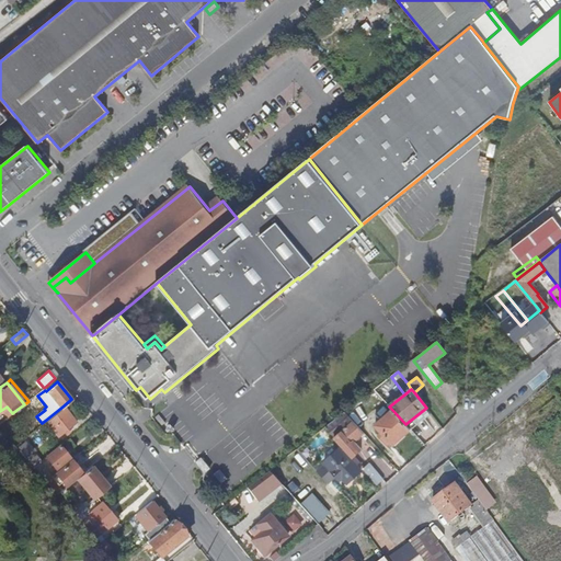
[(76,422),(63,407),(46,420),(58,436),(76,422)]
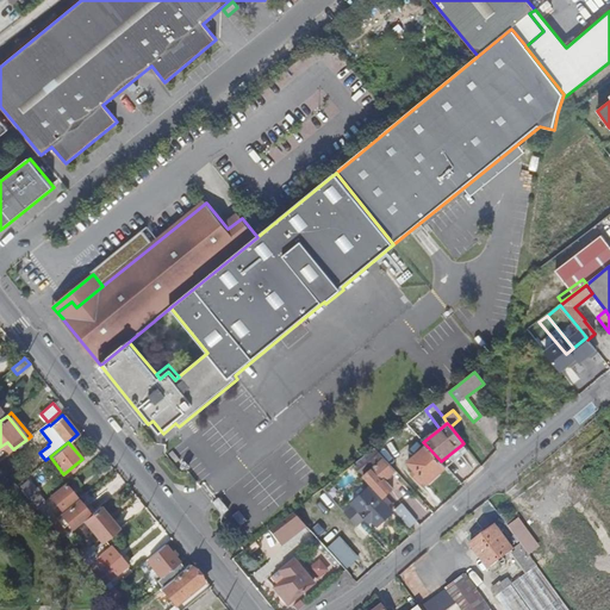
[(441,461),(428,447),(410,464),(417,472),(412,475),(421,484),(425,480),(429,484),(447,467),(441,461)]
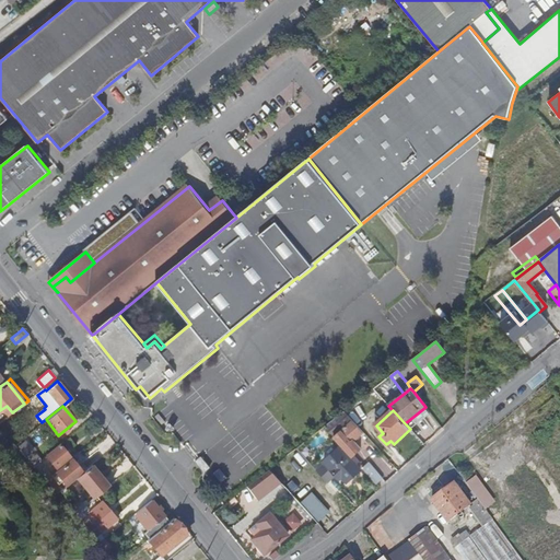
[(363,433),(345,412),(324,428),(329,433),(334,439),(335,439),(352,457),(361,450),(354,441),(363,433)]
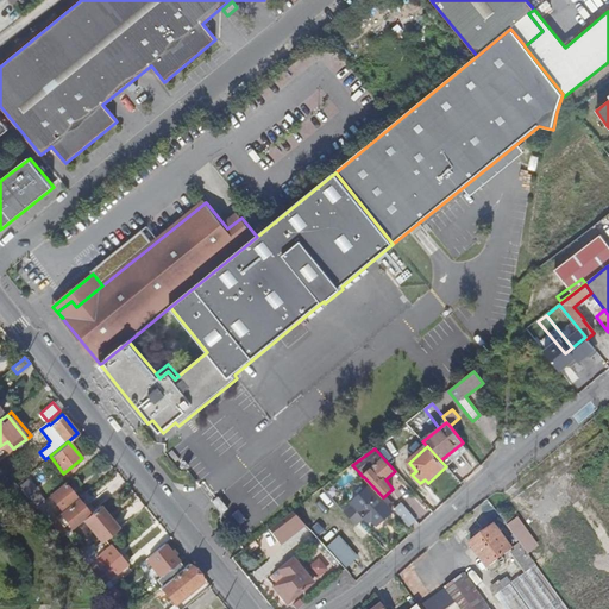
[(43,501),(24,481),(18,485),(36,506),(43,501)]
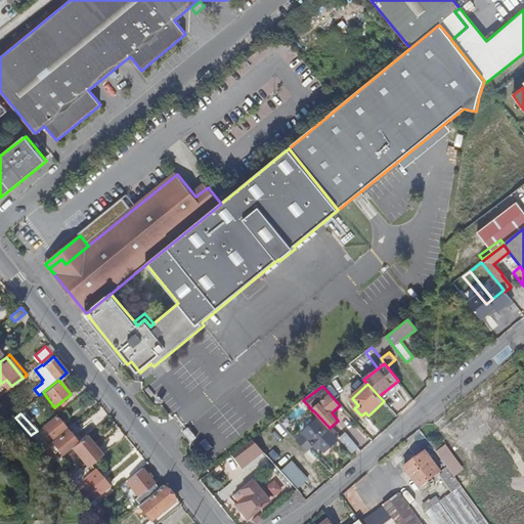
[(47,422),(42,427),(51,438),(64,428),(54,417),(47,422)]
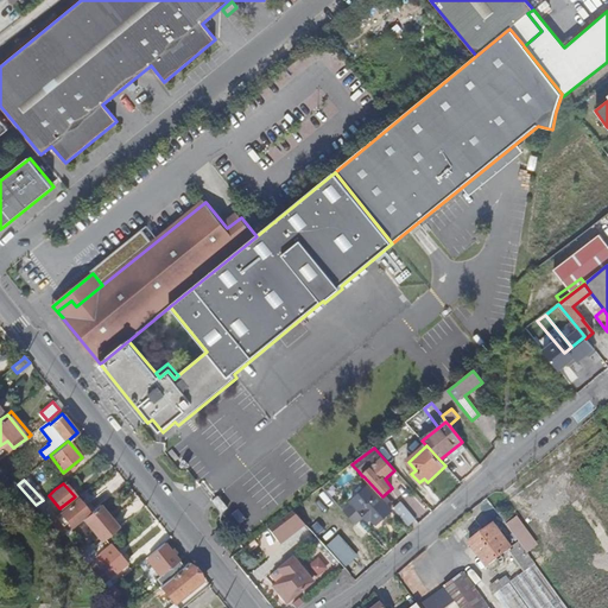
[(392,511),(378,495),(369,486),(352,502),(353,504),(365,515),(367,518),(369,517),(372,519),(377,525),(392,511)]
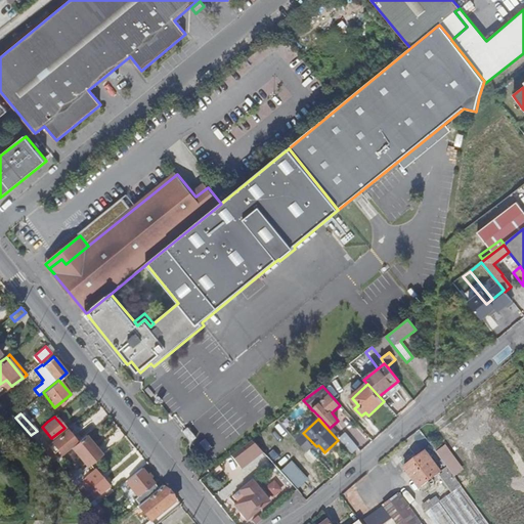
[(75,440),(66,429),(51,441),(62,454),(62,453),(71,446),(83,437),(81,435),(75,440)]
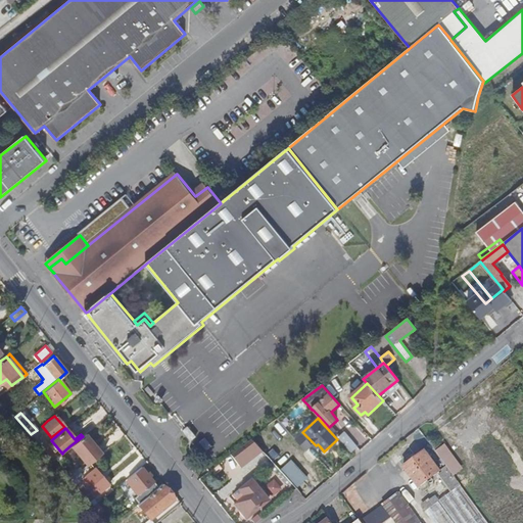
[(183,432),(191,441),(196,438),(188,428),(183,432)]
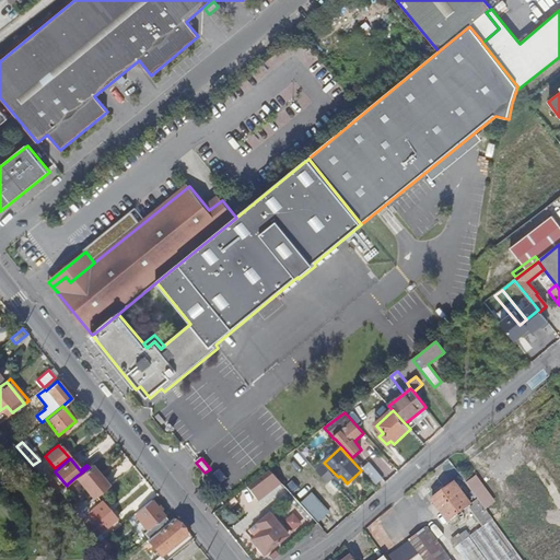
[(50,474),(39,461),(33,465),(45,479),(50,474)]
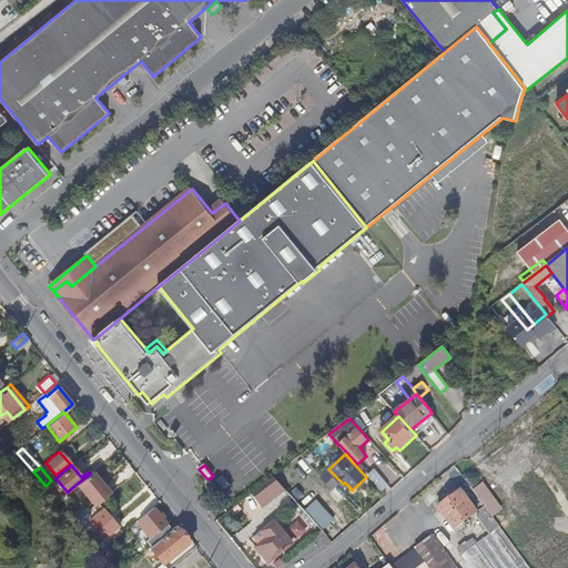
[(90,474),(77,484),(95,506),(112,493),(93,470),(90,474)]
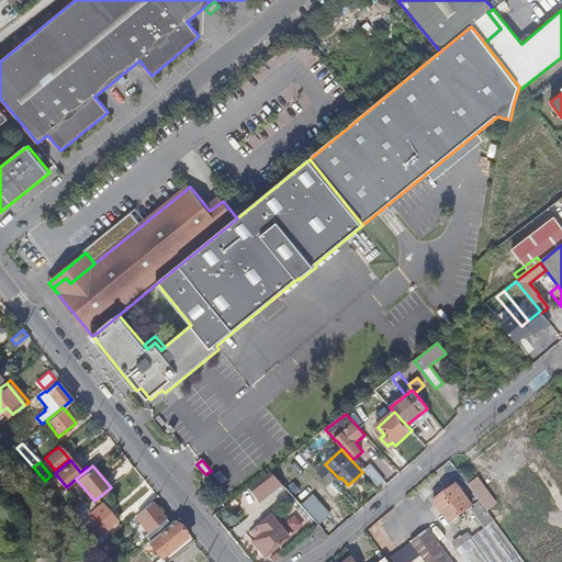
[(337,476),(326,465),(322,470),(317,474),(328,485),(337,476)]
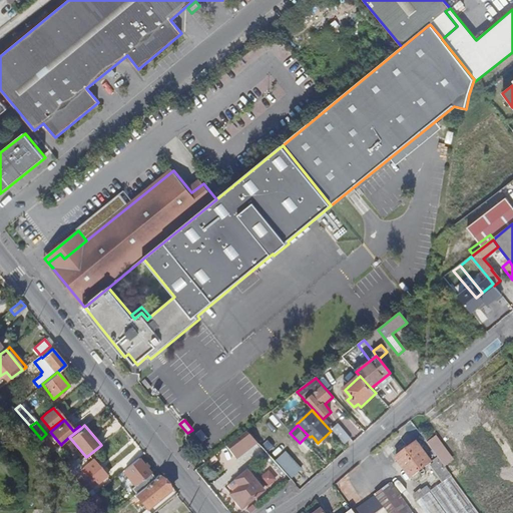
[(342,429),(336,434),(345,445),(351,439),(342,429)]
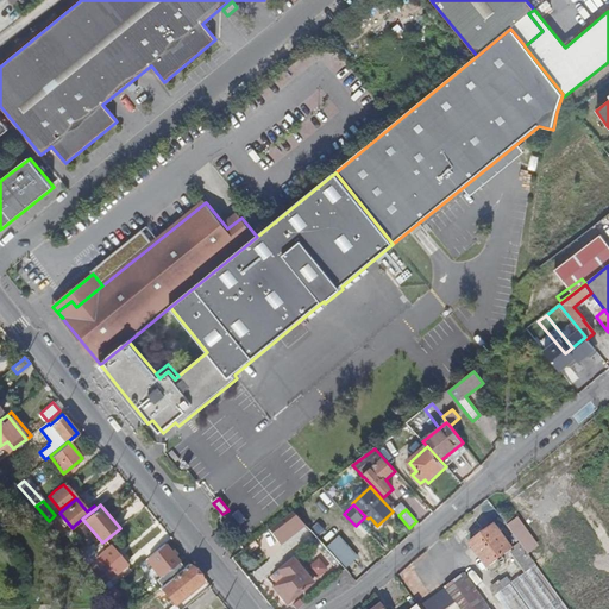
[(307,527),(293,512),(269,531),(282,546),(307,527)]
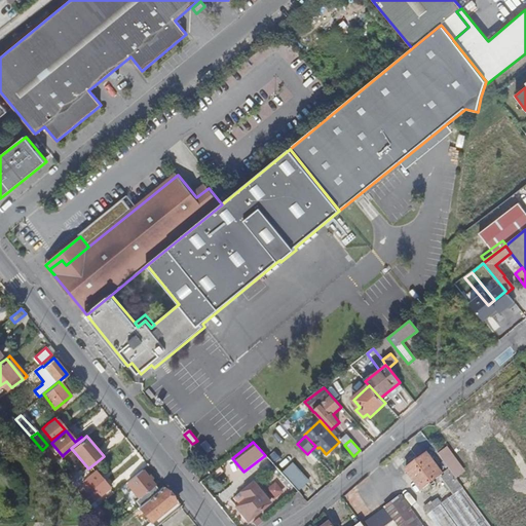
[(60,458),(47,445),(42,450),(53,463),(55,461),(60,458)]
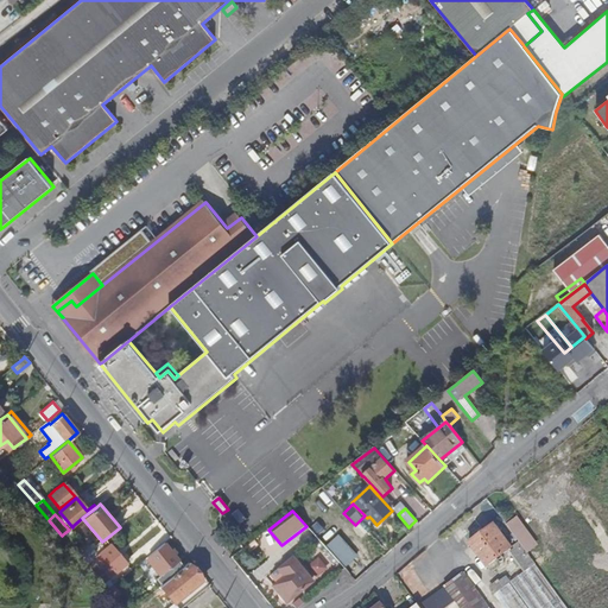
[(512,549),(494,525),(469,544),(487,568),(512,549)]
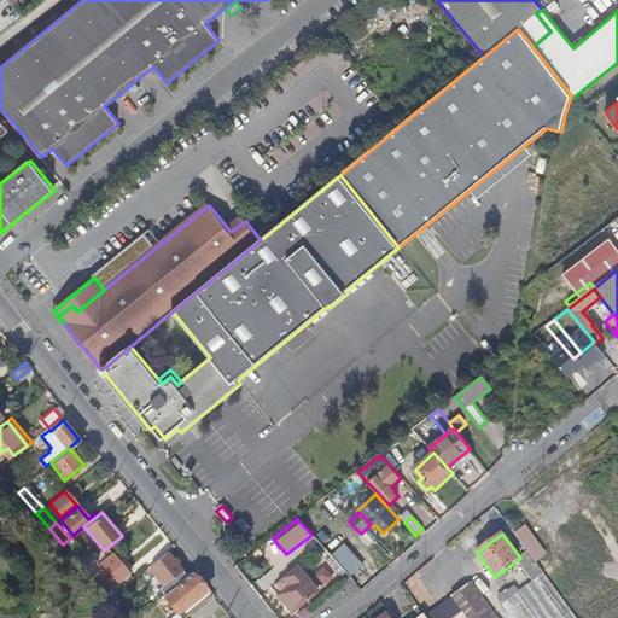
[(345,541),(336,551),(355,572),(365,563),(345,541)]
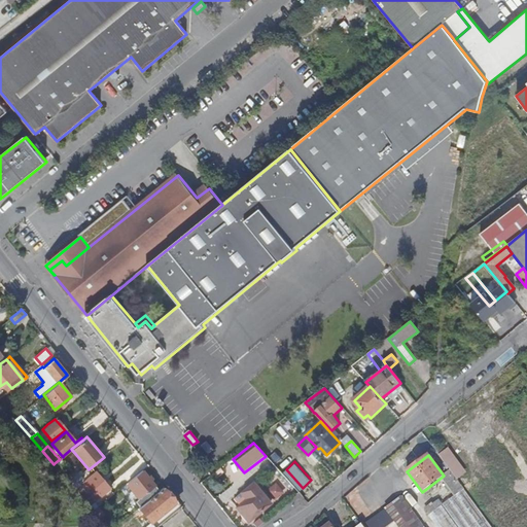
[(159,491),(142,470),(128,483),(139,497),(135,500),(140,506),(159,491)]
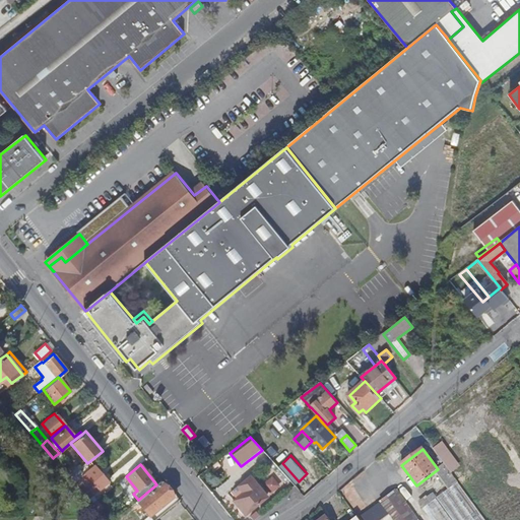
[(446,485),(455,479),(444,464),(439,468),(441,470),(437,472),(446,485)]
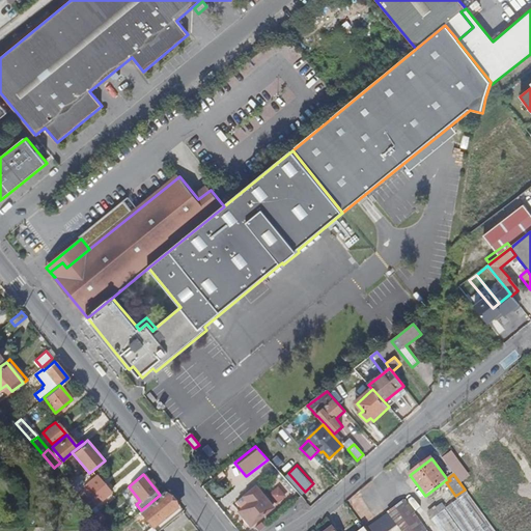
[(110,493),(95,476),(87,483),(101,500),(110,493)]
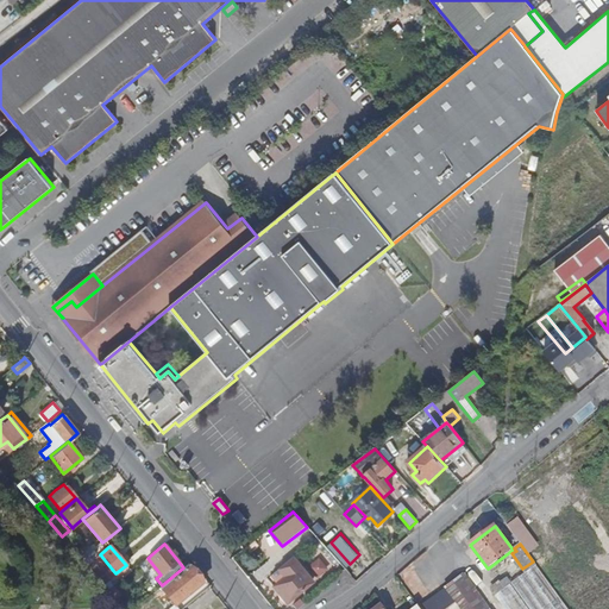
[(115,573),(100,554),(96,557),(112,576),(115,573)]
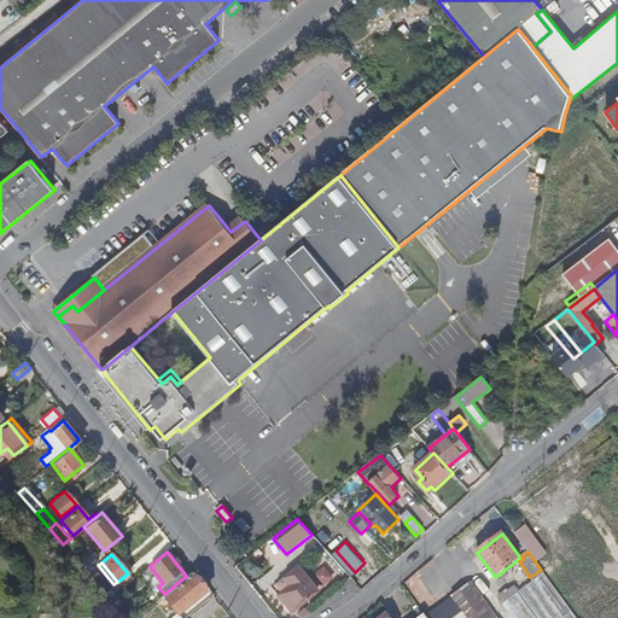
[(326,564),(312,575),(320,587),(334,577),(326,564)]
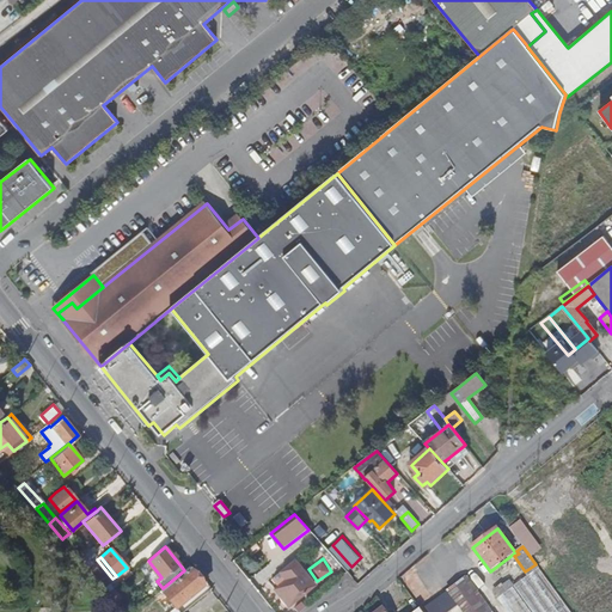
[(295,562),(269,583),(288,607),(314,586),(295,562)]
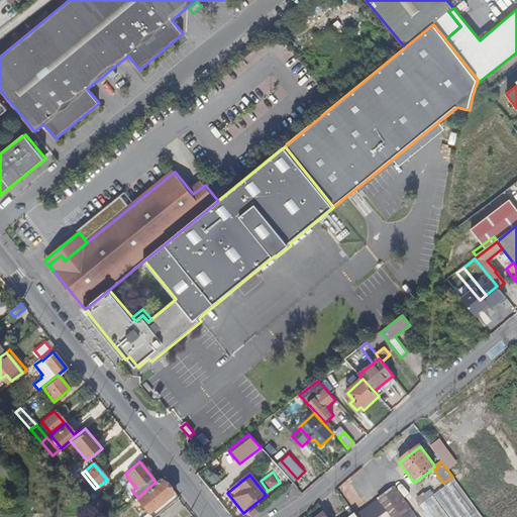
[(95,498),(77,477),(74,480),(91,501),(95,498)]
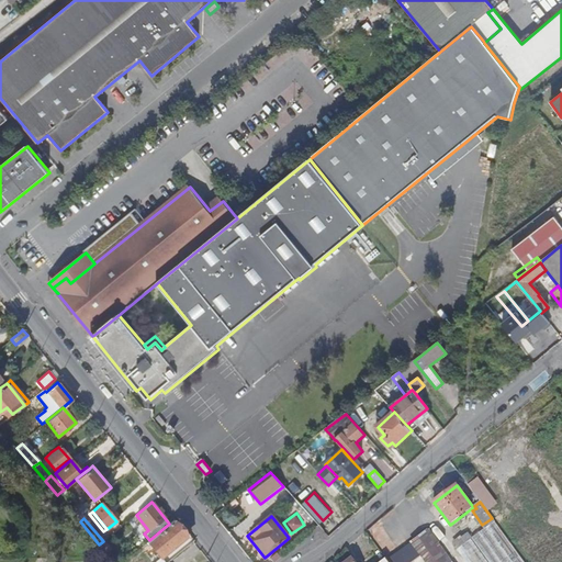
[(187,537),(173,520),(169,524),(149,540),(147,541),(160,558),(187,537)]
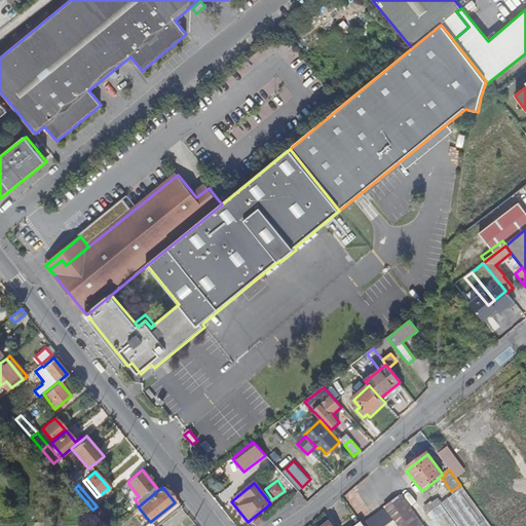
[(490,525),(463,489),(441,505),(438,500),(433,503),(436,509),(434,511),(428,515),(437,525),(490,525)]
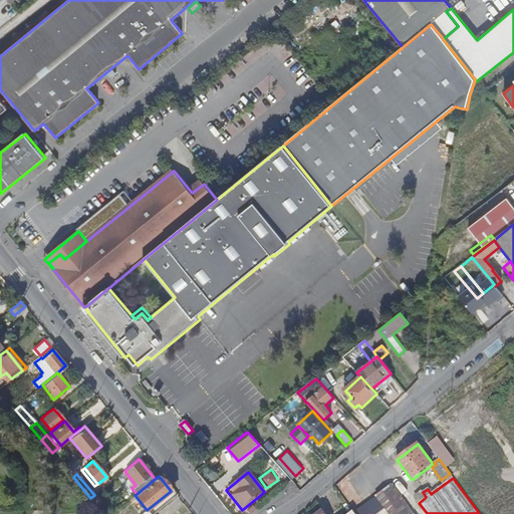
[(415,513),(393,484),(375,497),(387,513),(415,513)]
